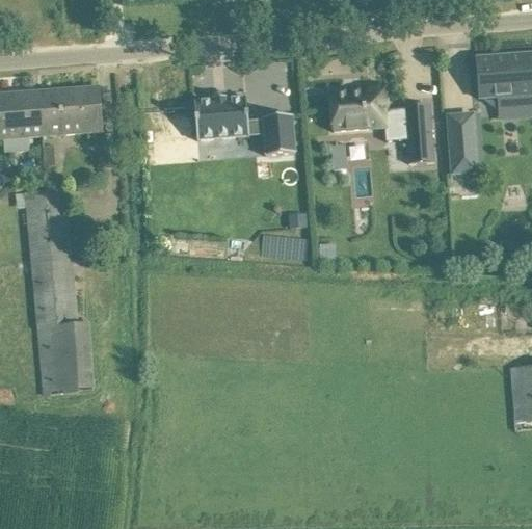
[(531,52),(475,57),(478,97),(529,93),(530,115),(531,114),(531,52)]
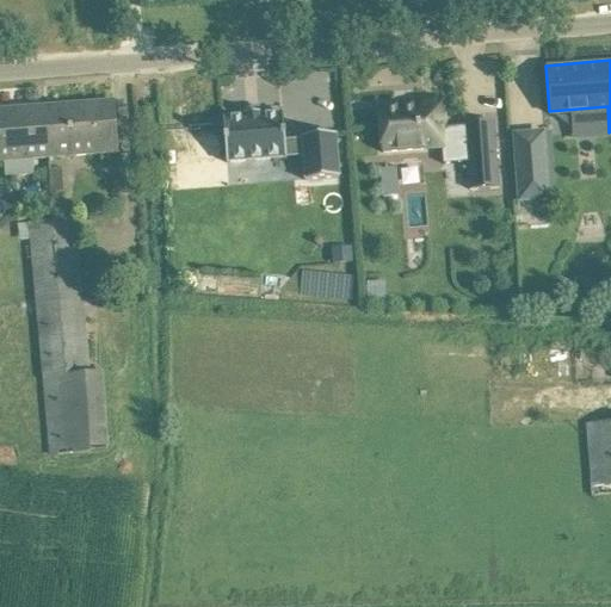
[(443,161),(468,159),(466,129),(458,129),(443,130),(442,123),(445,123),(444,97),(411,99),(411,104),(402,104),(378,106),(382,149),(442,144),(443,161)]
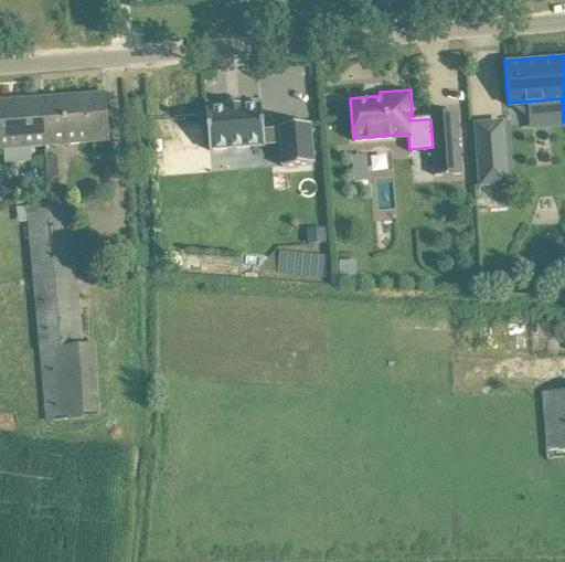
[(105,92),(0,99),(0,147),(108,139),(105,92)]
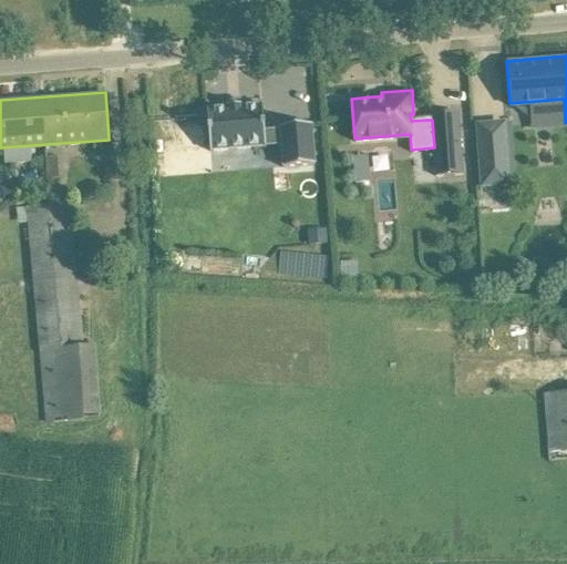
[(265,144),(266,144),(263,102),(261,102),(261,103),(241,104),(241,102),(227,103),(228,105),(208,108),(208,106),(207,106),(210,149),(212,149),(265,144)]
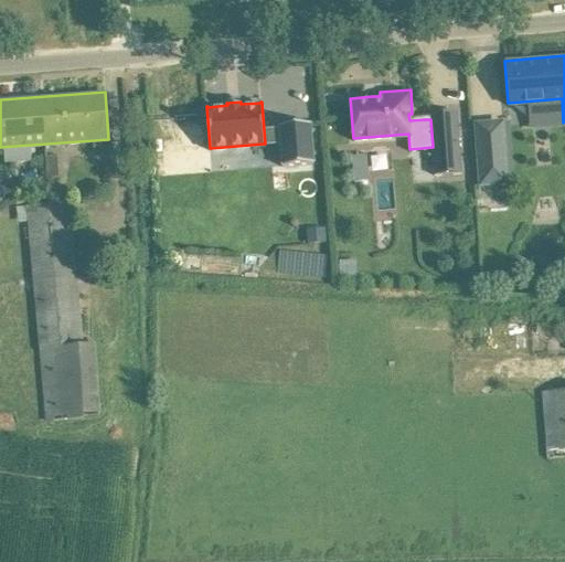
[(456,109),(429,112),(430,119),(433,147),(435,172),(460,171),(456,109)]
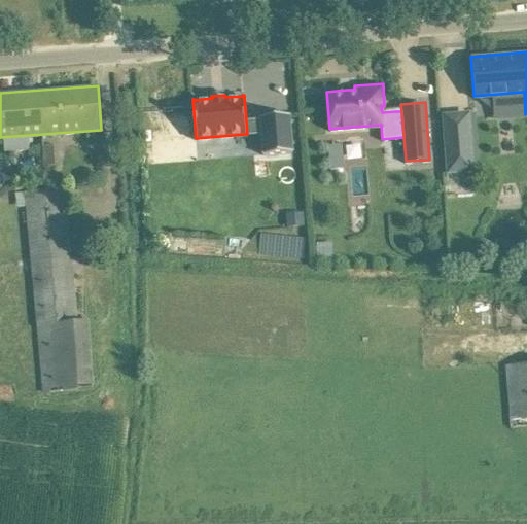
[(473,169),(473,167),(469,111),(443,113),(448,171),(473,169)]
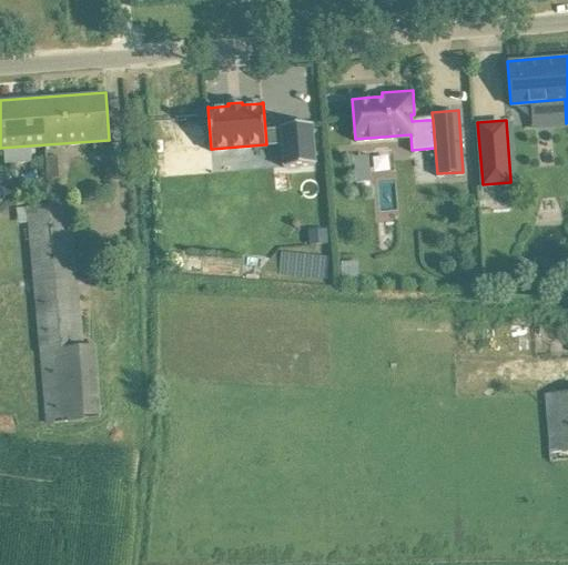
[(312,123),(313,123),(312,122),(280,124),(280,127),(281,125),(284,163),(283,163),(283,164),(315,162),(315,161),(312,123)]
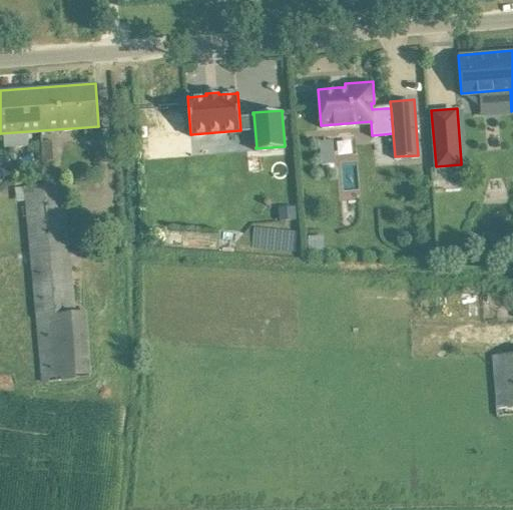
[(63,183),(26,185),(33,262),(42,378),(62,376),(57,314),(74,313),(63,183)]
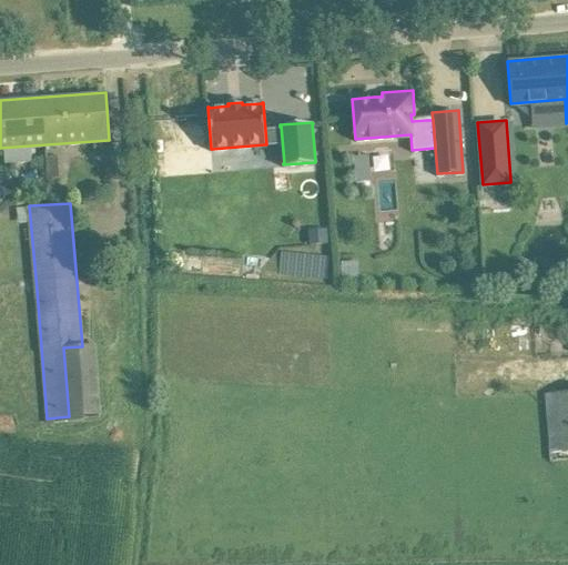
[(326,226),(308,228),(310,241),(327,240),(326,226)]
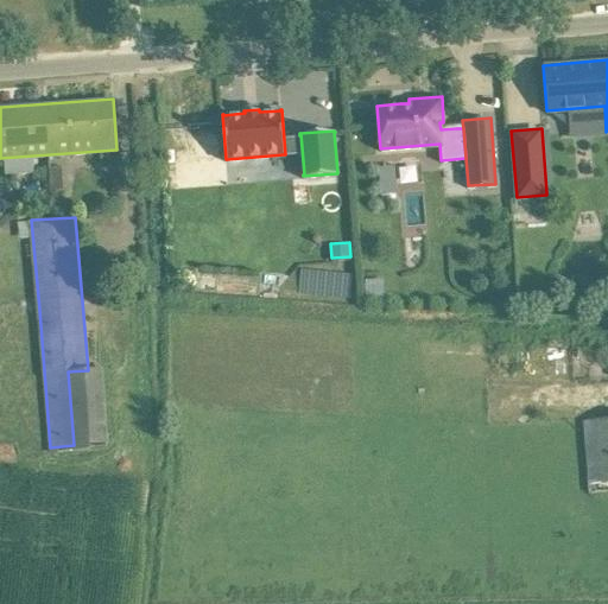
[(607,415),(584,418),(588,489),(607,487),(607,415)]
